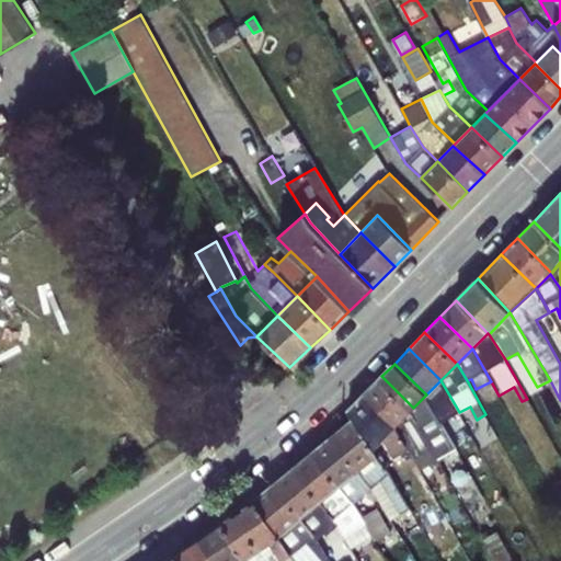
[(413,408),(381,376),(368,389),(403,419),(410,411),(413,408)]
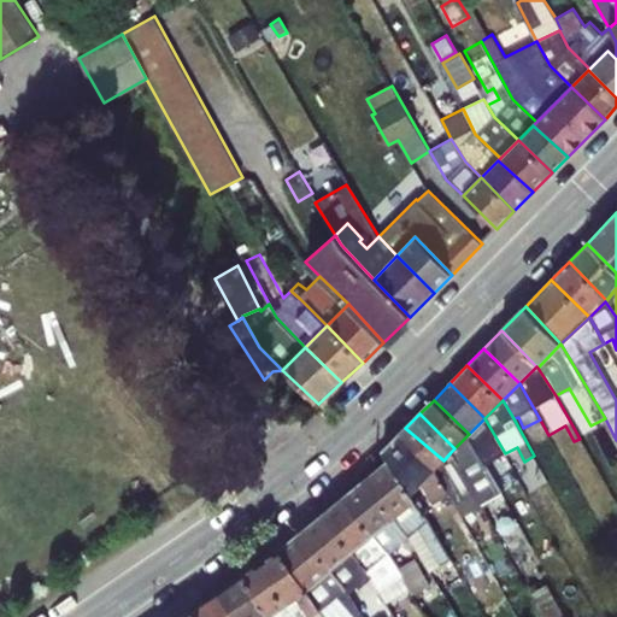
[(505,453),(485,418),(471,432),(482,445),(492,460),(505,453)]
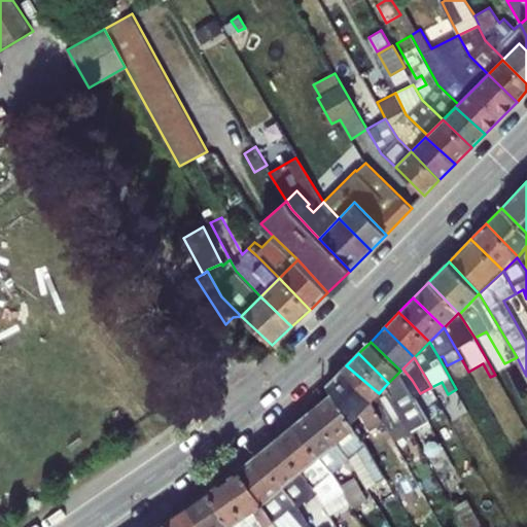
[(379,393),(346,365),(326,385),(331,392),(351,422),(360,413),(379,393)]
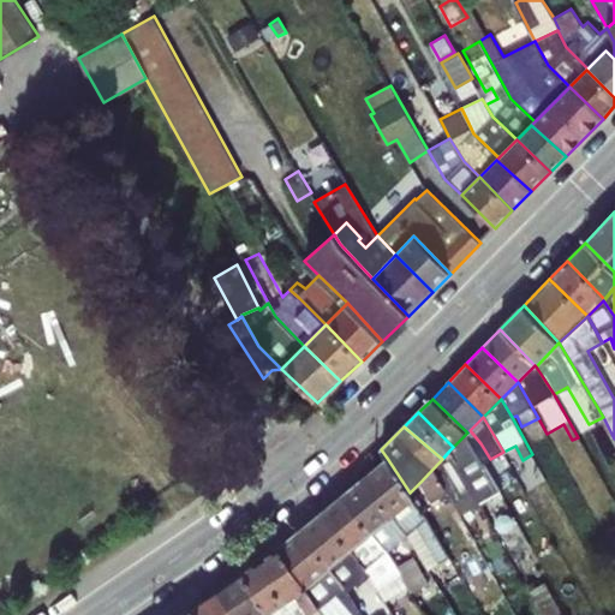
[(453,447),(449,451),(479,503),(501,491),(466,434),(453,447)]
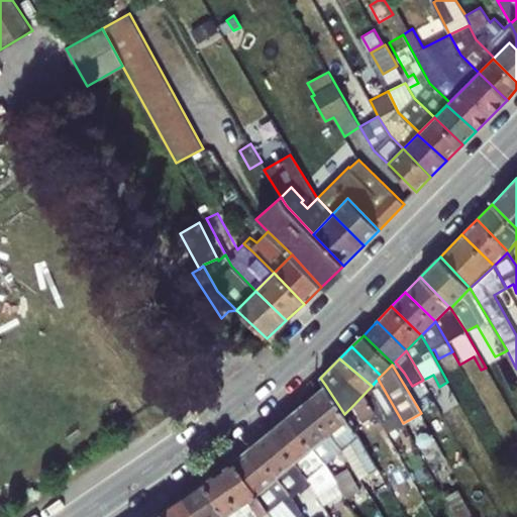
[(372,386),(353,405),(364,422),(377,415),(381,422),(377,424),(384,436),(389,434),(388,432),(403,423),(378,379),(372,386)]
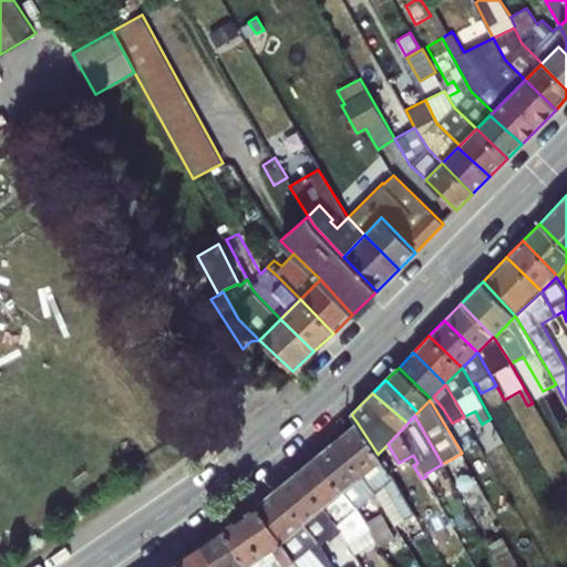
[(357,422),(333,442),(363,475),(382,460),(378,454),(357,422)]
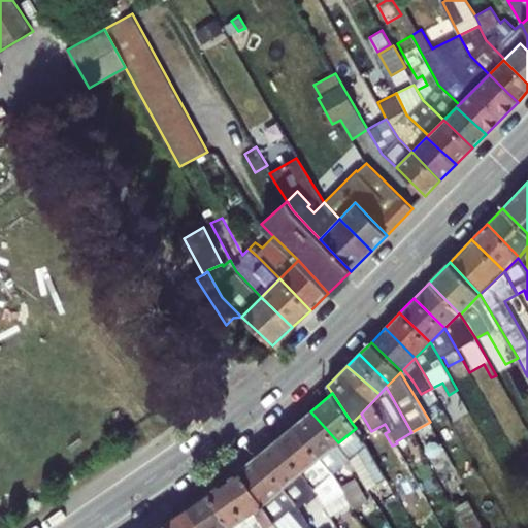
[(464,402),(458,404),(463,415),(468,411),(464,402)]
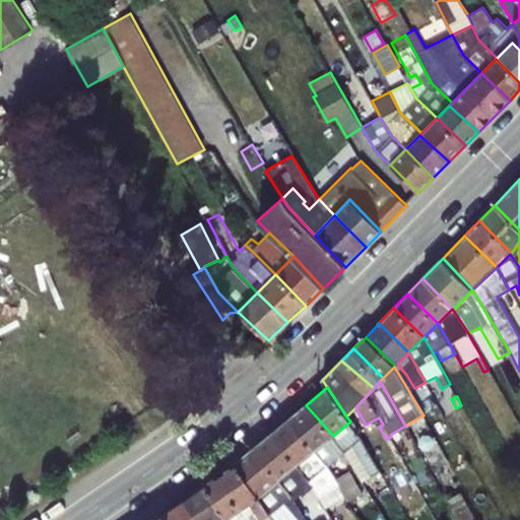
[(306,405),(287,420),(315,451),(315,450),(333,436),(306,405)]
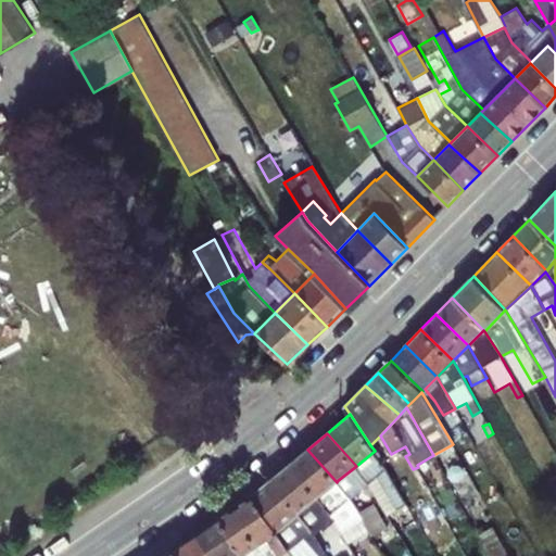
[(307,450),(289,464),(316,498),(317,497),(337,482),(307,450)]
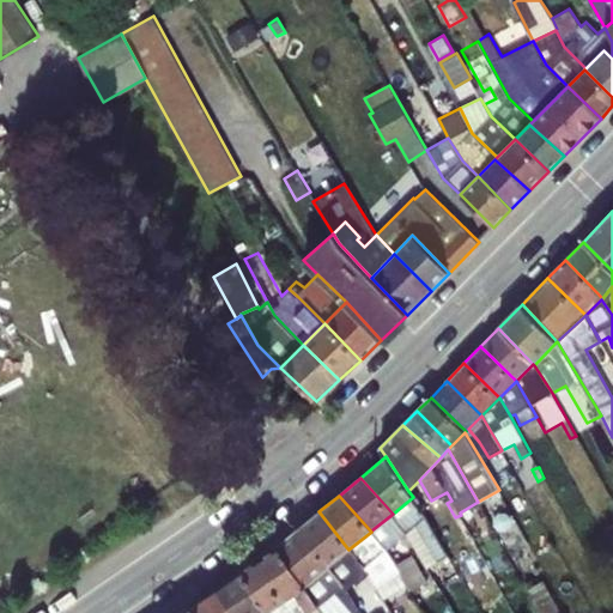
[(393,514),(407,533),(429,568),(449,554),(424,514),(413,497),(393,514)]
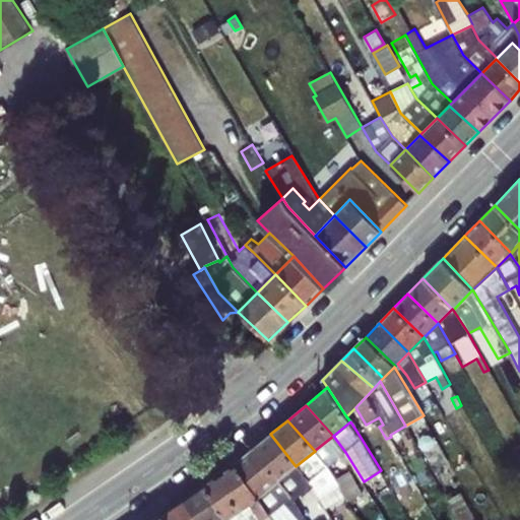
[(270,434),(254,448),(279,479),(296,466),(270,434)]
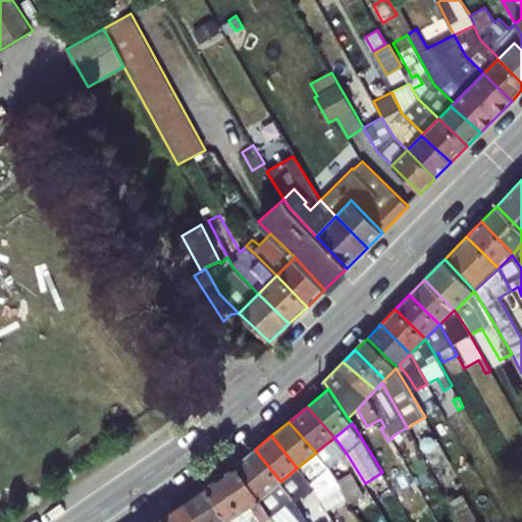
[(334,437),(316,452),(330,468),(347,454),(334,437)]
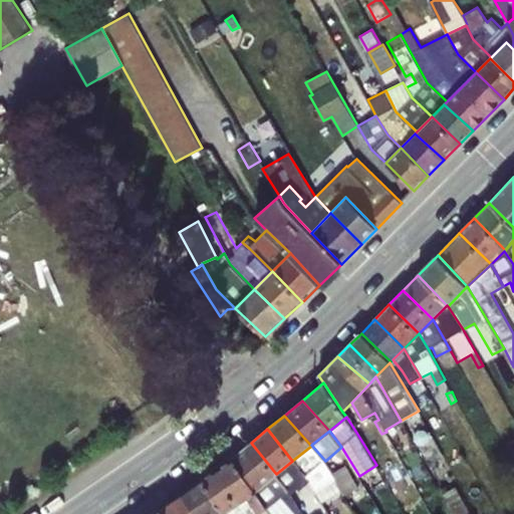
[(251,443),(233,457),(255,491),(276,475),(276,474),(251,443)]
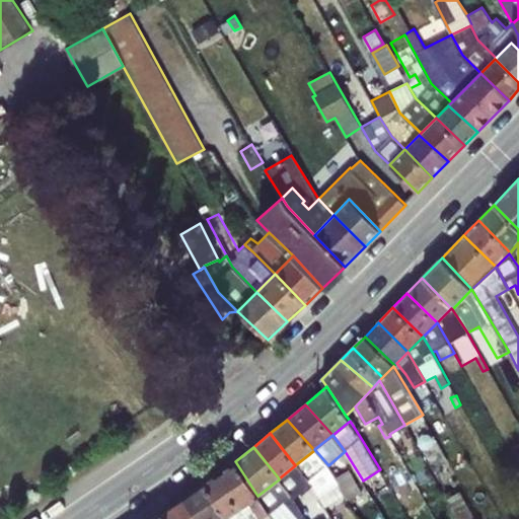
[(296,464),(312,486),(324,507),(345,495),(336,477),(328,465),(314,449),(314,450),(296,464)]
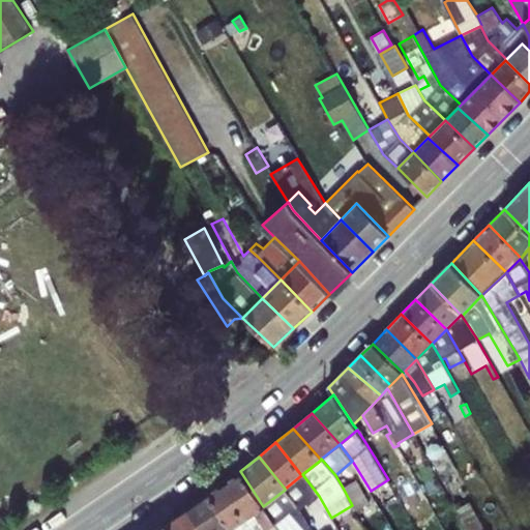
[(206,495),(231,529),(232,528),(263,506),(240,471),(234,476),(206,495)]
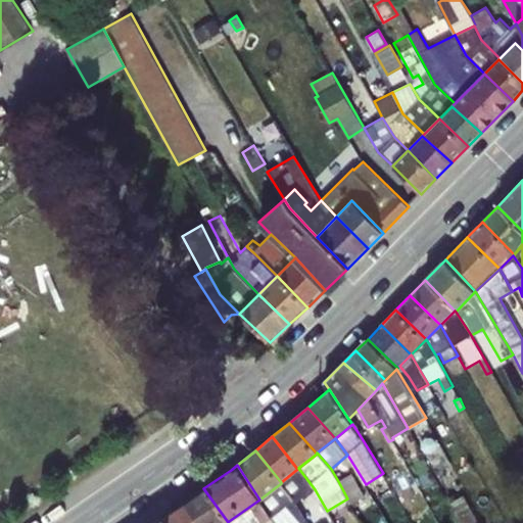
[(281,482),(281,483),(296,502),(302,496),(305,500),(315,489),(298,468),(297,469),(281,482)]
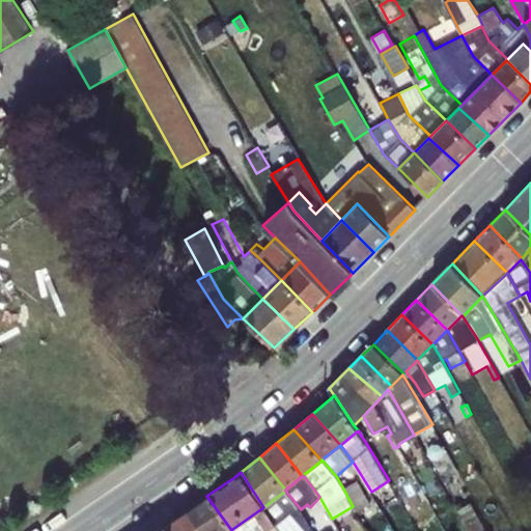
[(343,488),(353,506),(356,511),(371,502),(358,480),(343,488)]
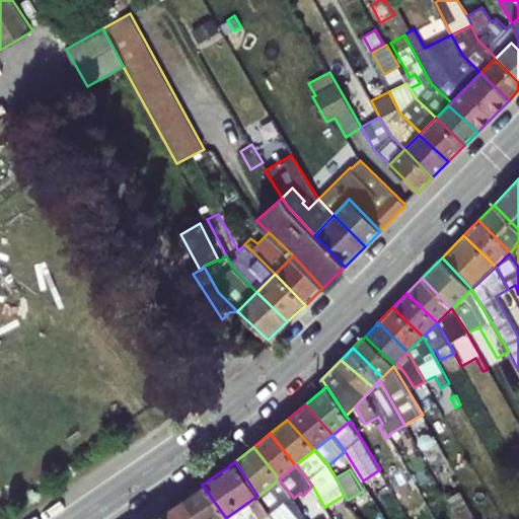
[(294,498),(279,479),(257,496),(270,513),(274,518),(299,518),(304,515),(294,498)]
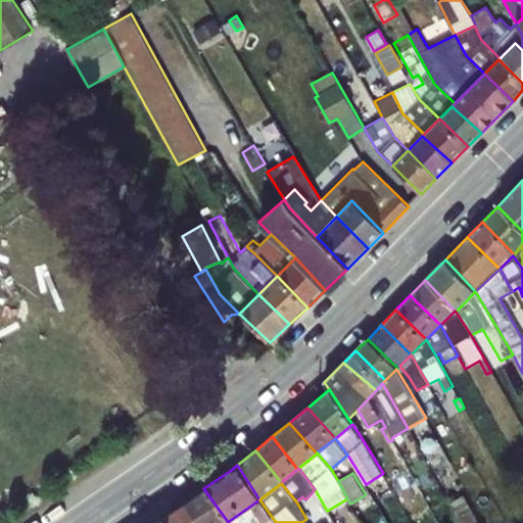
[(203,488),(184,502),(198,522),(225,522),(228,522),(203,488)]
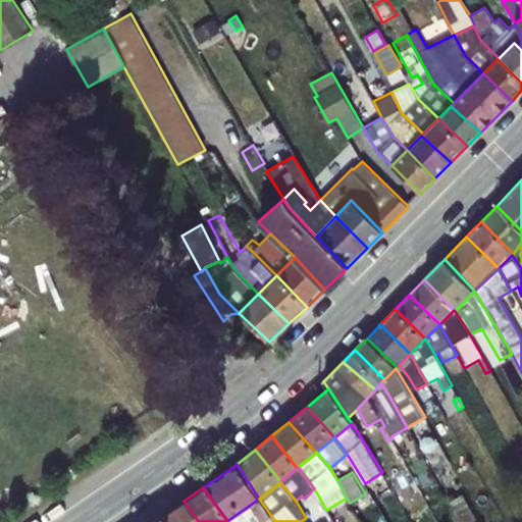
[(477,521),(463,493),(450,501),(460,521),(477,521)]
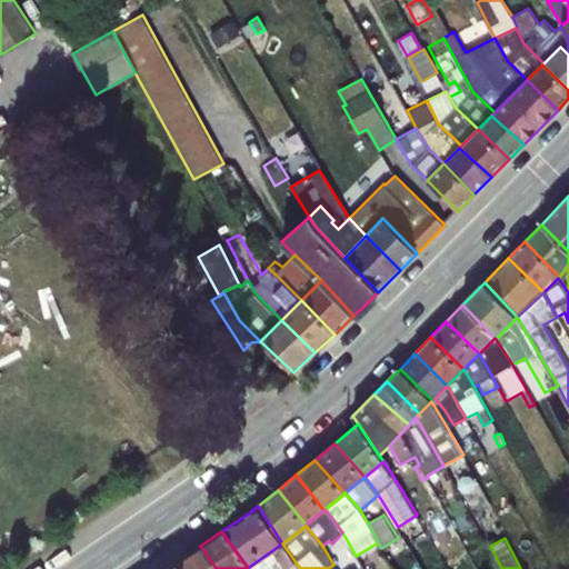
[(282,543),(249,567),(250,568),(300,568),(296,562),(282,543)]
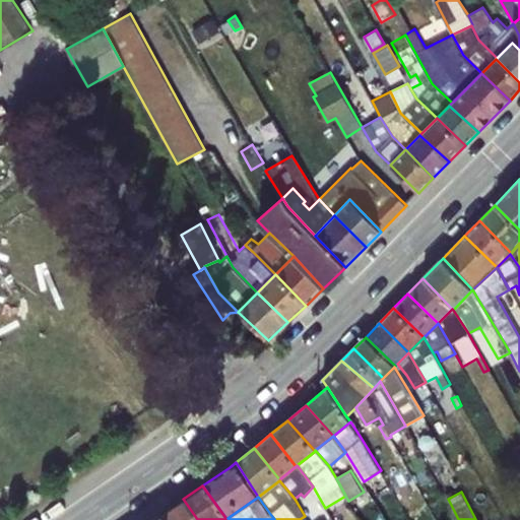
[(197,519),(183,499),(160,514),(165,519),(197,519)]
